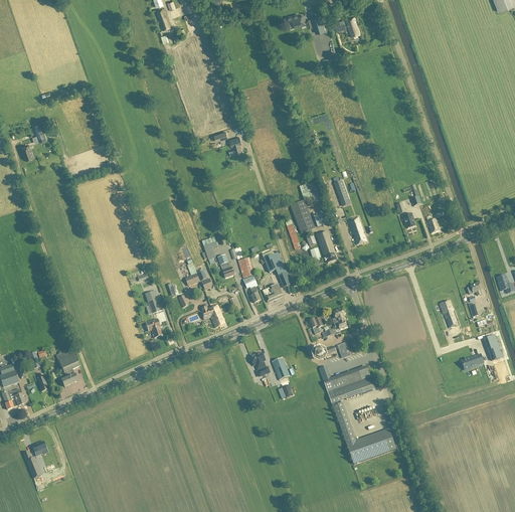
[(162,0),(159,1),(162,8),(165,7),(166,11),(173,8),(174,11),(178,9),(176,4),(172,5),(171,2),(172,2),(171,0),(162,0)]
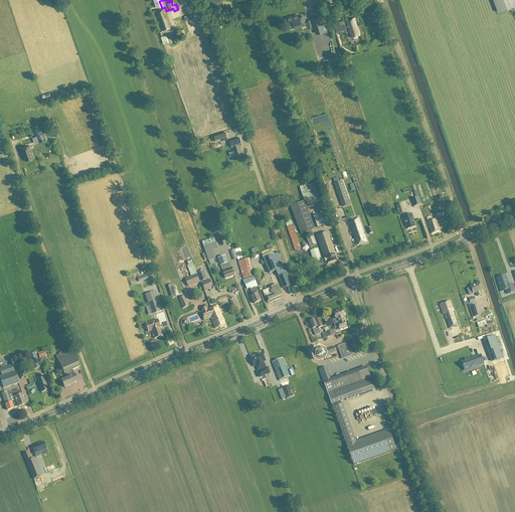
[(493,0),(498,10),(514,3),(514,0),(493,0)]
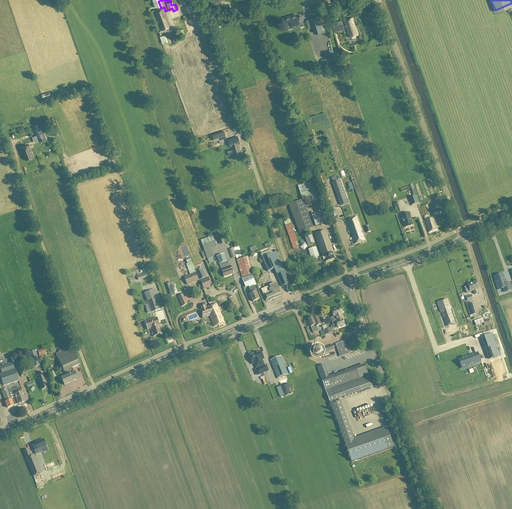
[(204,23),(198,6),(187,10),(193,27),(204,23)]
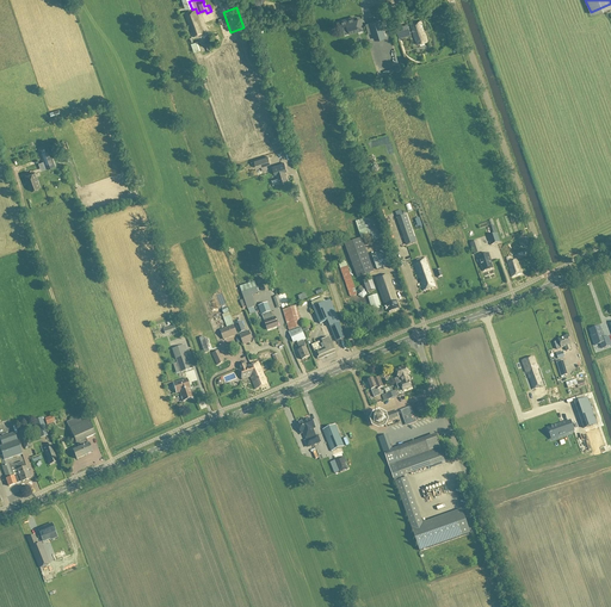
[(349,30),(362,26),(360,20),(358,20),(358,17),(353,18),(353,14),(340,18),(343,28),(347,25),(349,30)]
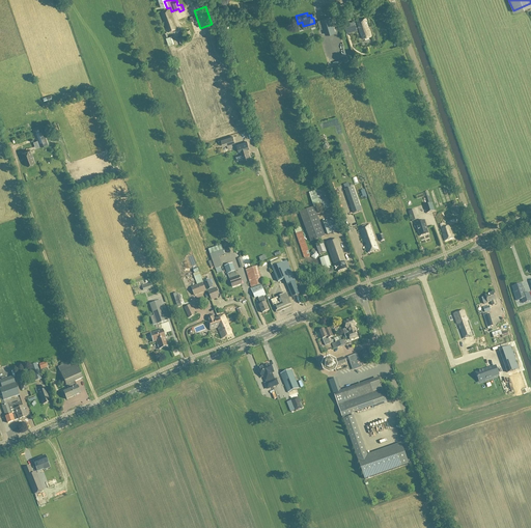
[(322,18),(326,30),(334,28),(330,15),(322,18)]
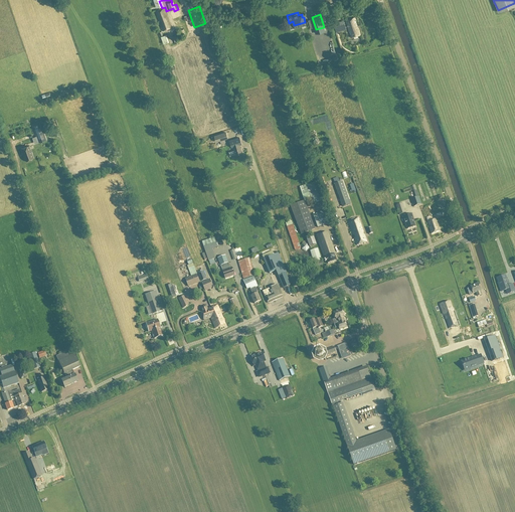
[(354,15),(346,18),(351,35),(359,32),(357,24),(354,15)]
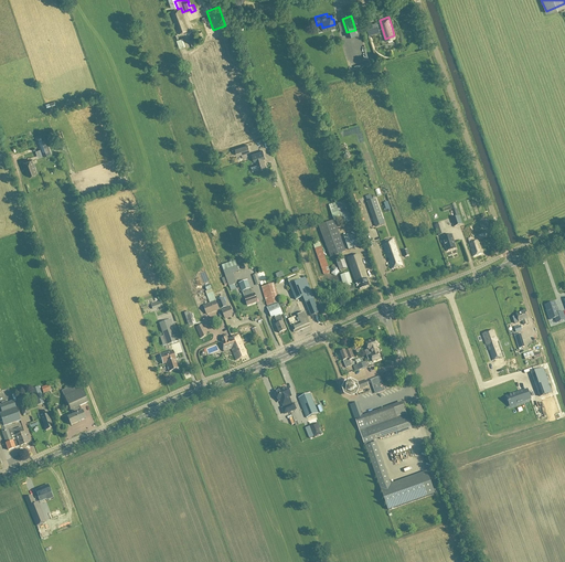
[(365,23),(368,31),(370,30),(379,28),(376,20),(365,23)]
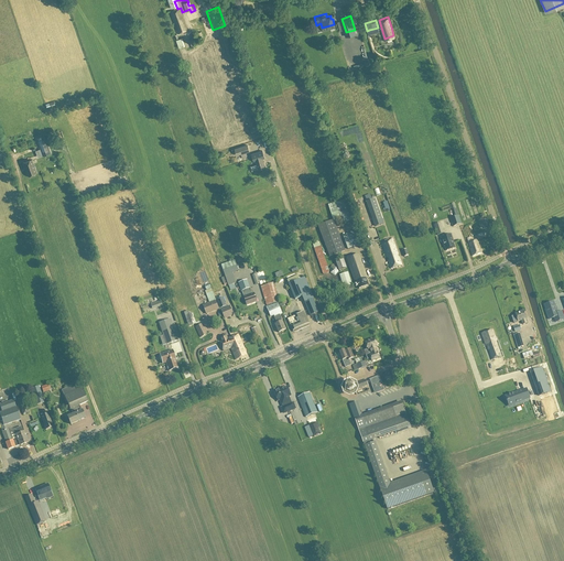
[(44,132),(35,136),(42,153),(50,150),(44,132)]
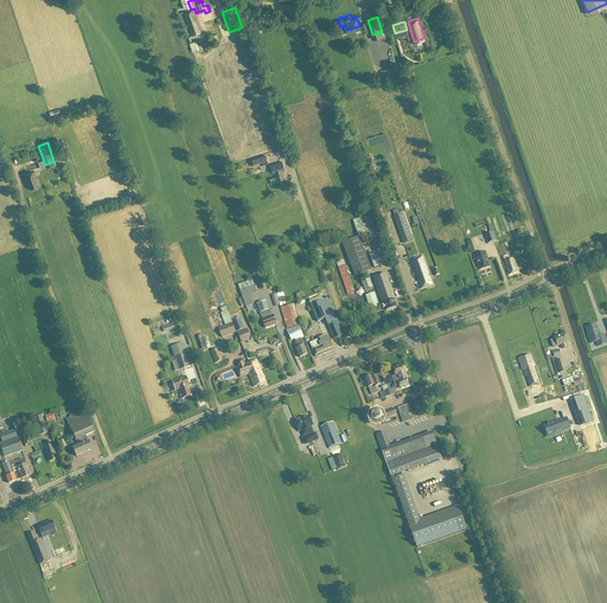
[(266,153),(251,158),(254,165),(268,160),(266,153)]
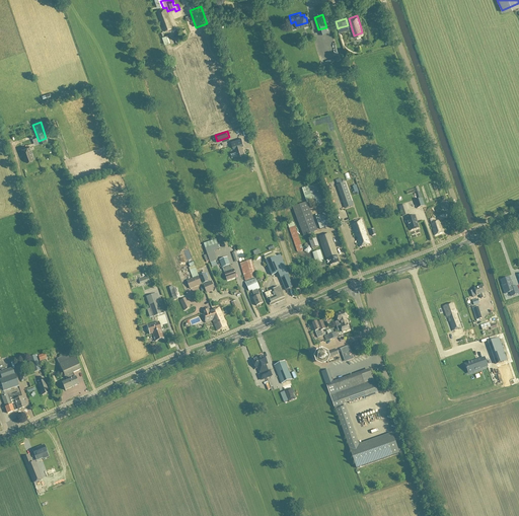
[(233,146),(235,145),(237,153),(244,151),(241,143),(243,143),(241,136),(231,139),(233,146)]
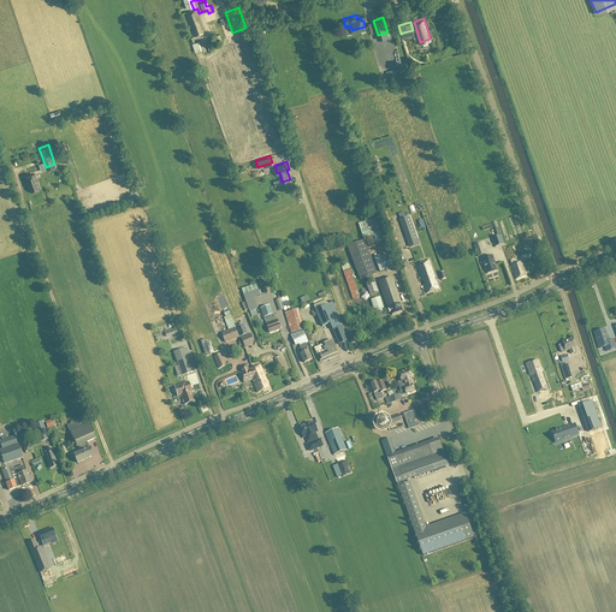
[(30,189),(40,186),(34,171),(24,174),(30,189)]
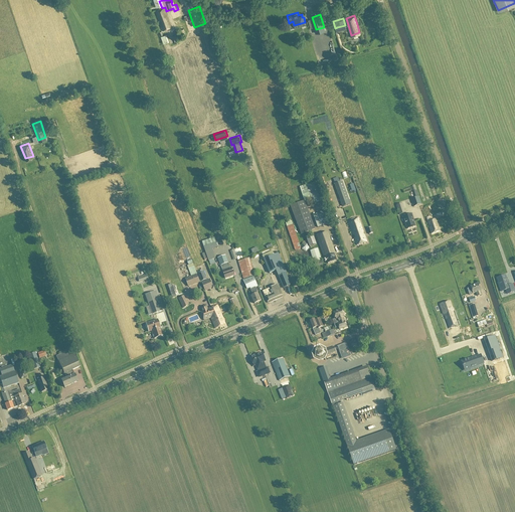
[(346,199),(349,198),(342,178),(335,181),(338,191),(343,189),(346,199)]
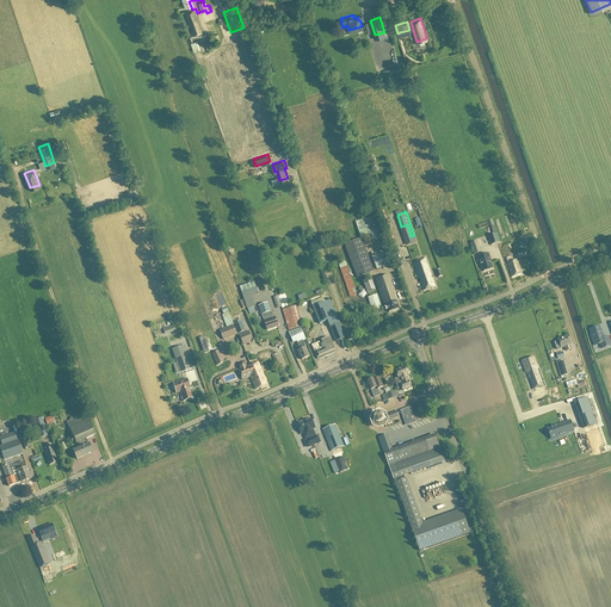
[(356,218),(360,233),(368,230),(371,240),(383,236),(375,212),(356,218)]
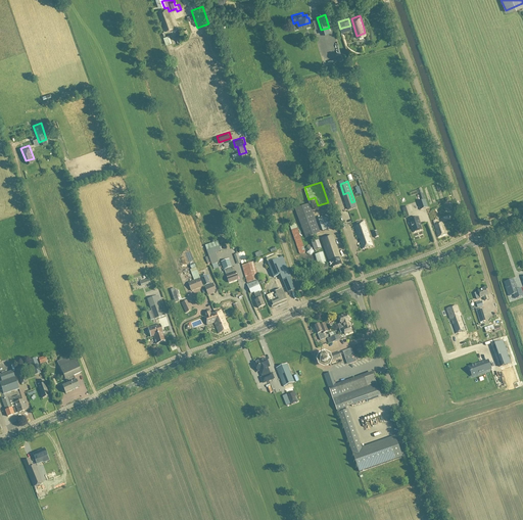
[(428,204),(425,197),(417,200),(420,207),(428,204)]
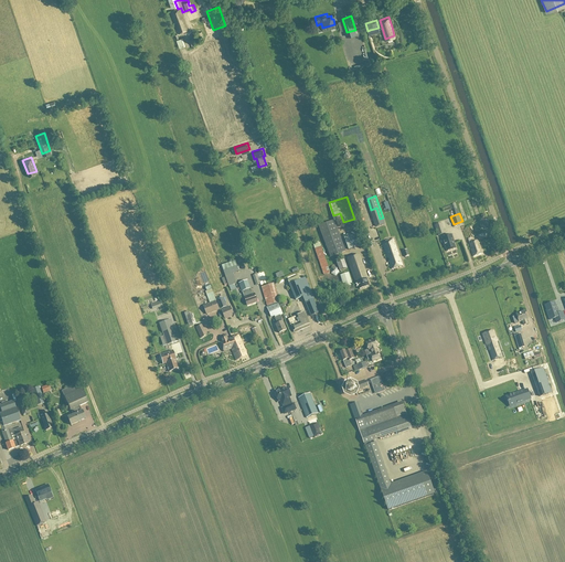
[(330,255),(345,248),(333,218),(318,224),(330,255)]
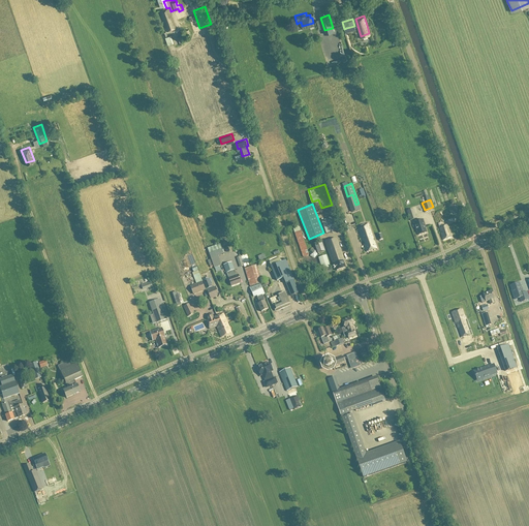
[(370,209),(372,217),(380,215),(378,207),(370,209)]
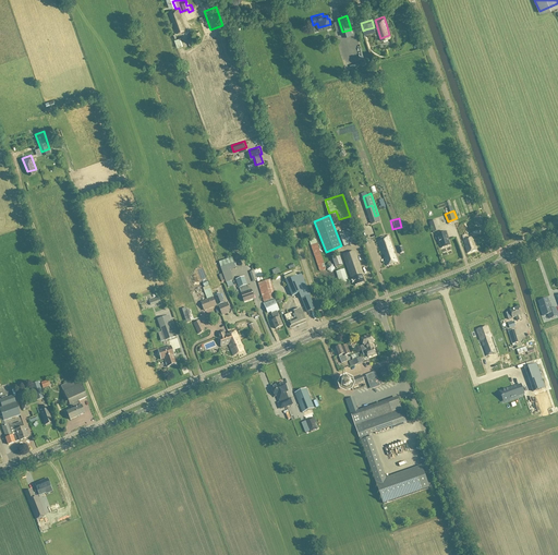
[(433,230),(439,228),(436,218),(429,220),(433,230)]
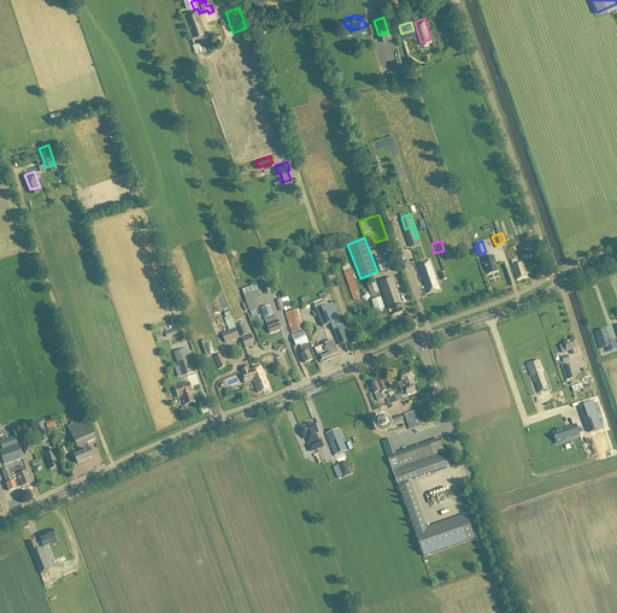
[(375,254),(381,270),(393,265),(388,251),(375,254)]
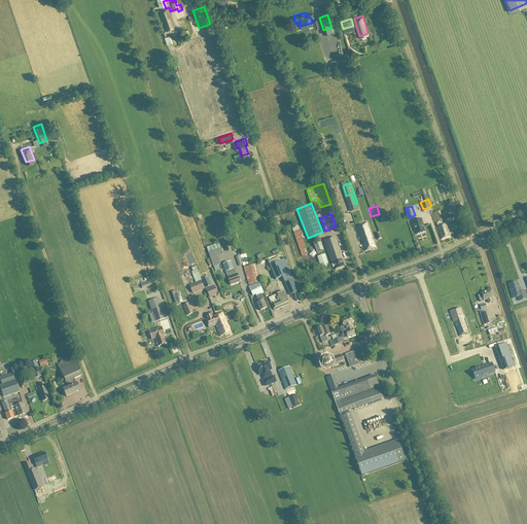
[(415,225),(417,232),(425,230),(423,222),(421,216),(412,219),(414,225),(415,225)]
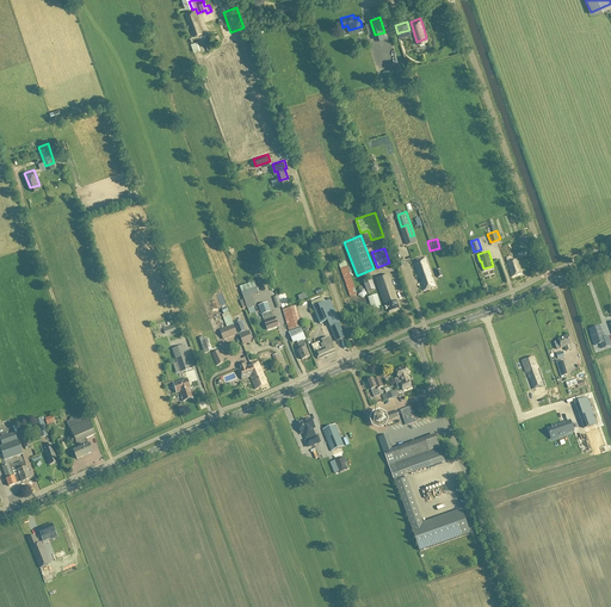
[(425,255),(413,259),(415,265),(417,266),(415,266),(419,276),(420,276),(421,278),(420,279),(423,287),(434,284),(432,274),(431,276),(430,272),(431,272),(426,259),(425,259),(425,258),(426,258),(425,256),(425,255)]
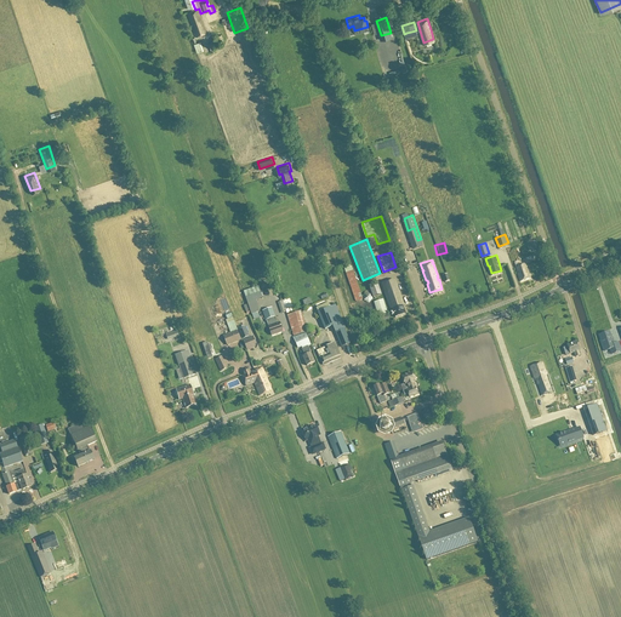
[(525,261),(516,264),(519,279),(530,275),(525,261)]
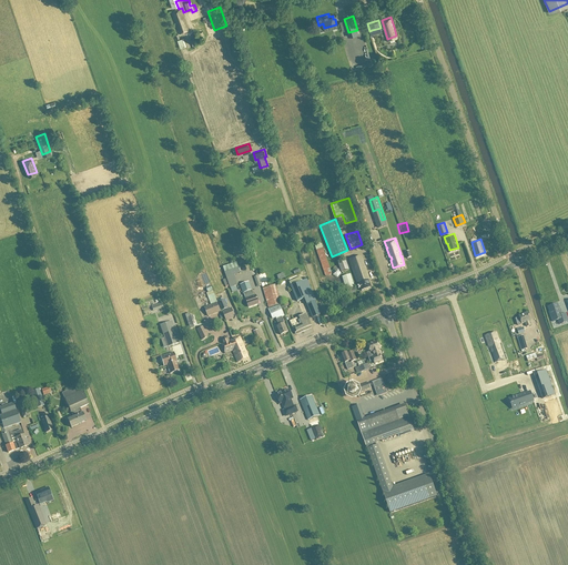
[(325,273),(332,272),(321,241),(315,243),(325,273)]
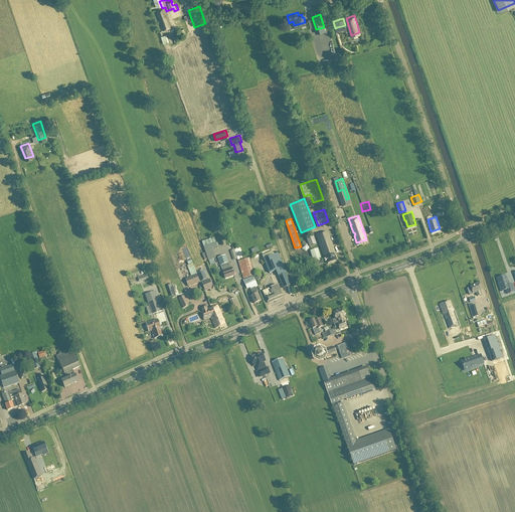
[(324,256),(325,256),(327,262),(336,259),(333,251),(335,250),(327,229),(316,233),(324,256)]
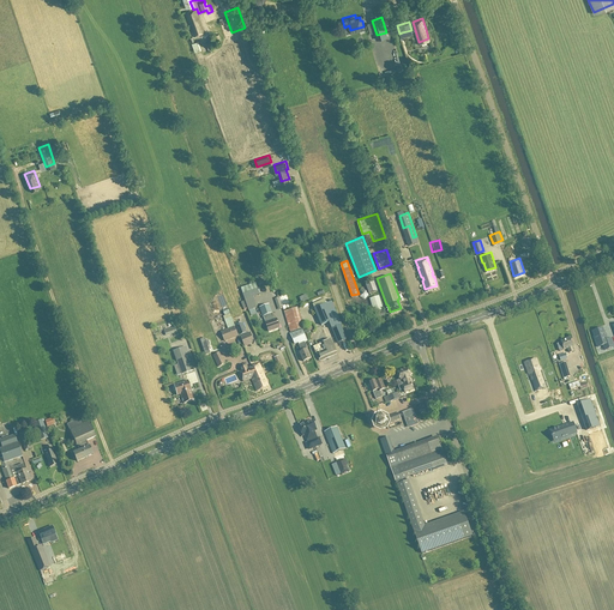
[(366,282),(368,291),(378,289),(374,281),(366,282)]
